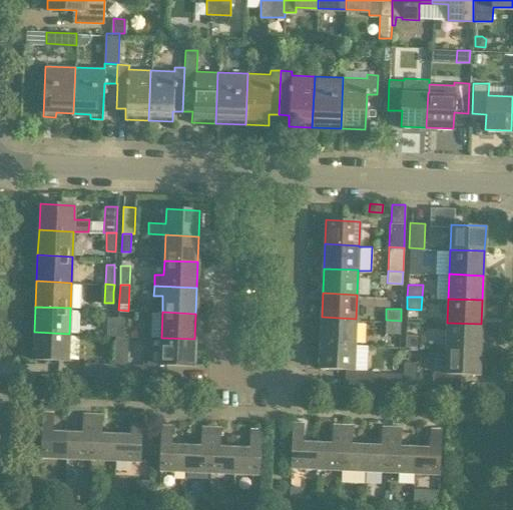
[(98,330),(98,335),(114,336),(115,317),(107,316),(106,330),(98,330)]
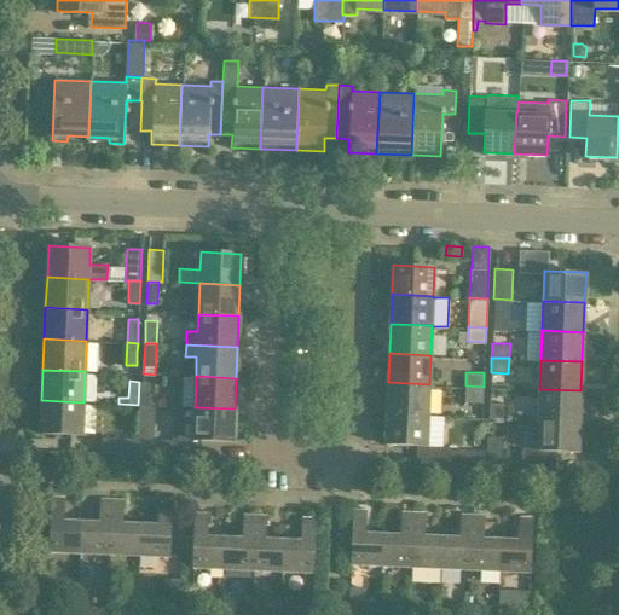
[(150,382),(143,382),(139,382),(138,405),(150,405),(150,382)]
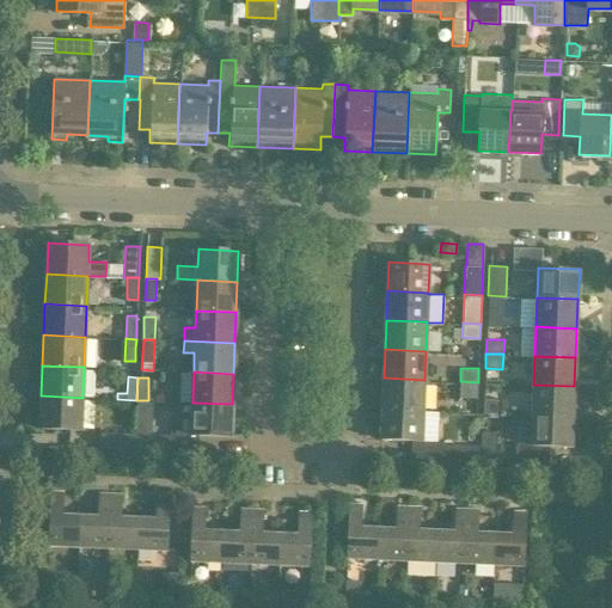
[(424,380),(384,378),(383,407),(423,409),(424,380)]
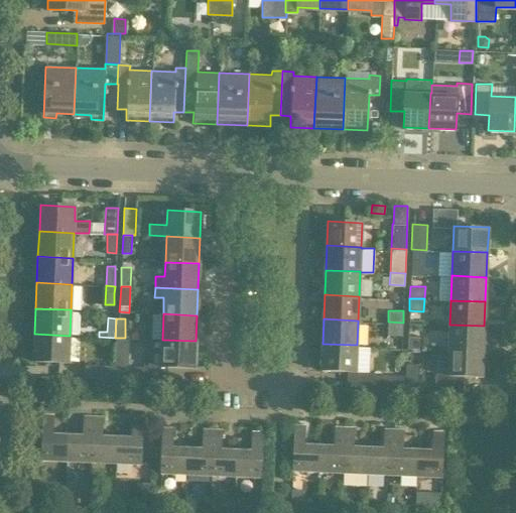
[(387,335),(402,335),(403,323),(388,322),(387,335)]
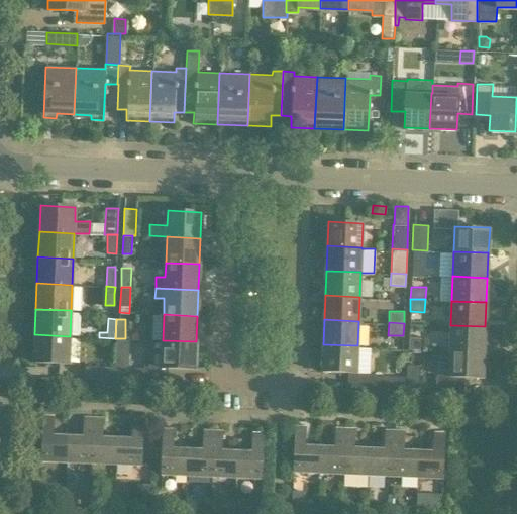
[(485,326),(450,325),(449,349),(484,351),(485,326)]
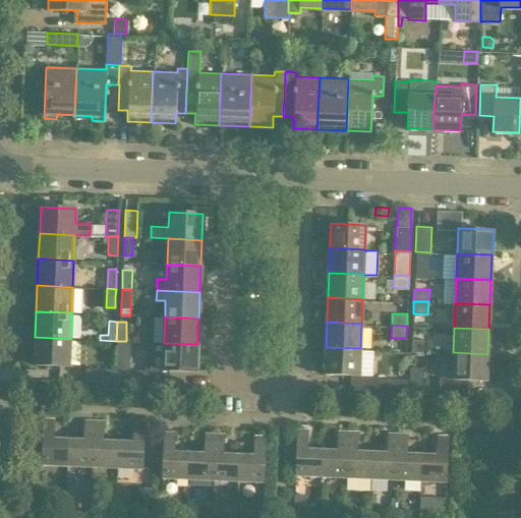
[(70,339),(35,337),(34,364),(69,365),(70,339)]
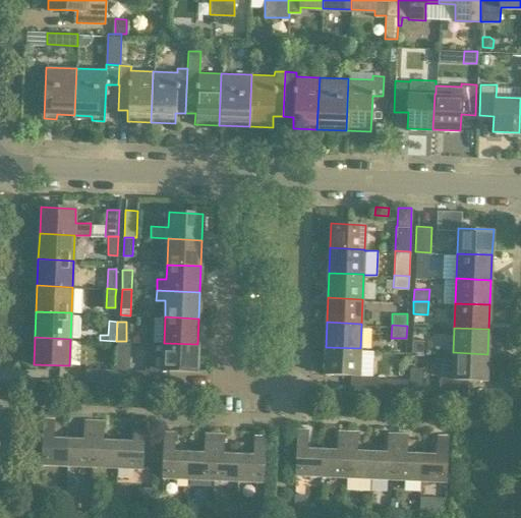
[(427,339),(412,339),(411,351),(426,351),(427,339)]
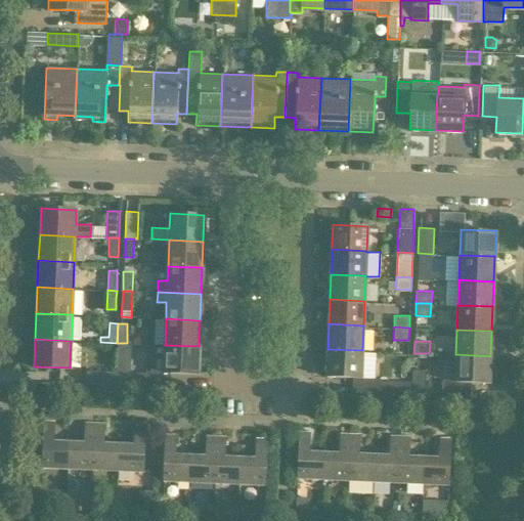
[(163,372),(198,373),(199,346),(165,345),(151,344),(150,356),(164,356),(163,372)]
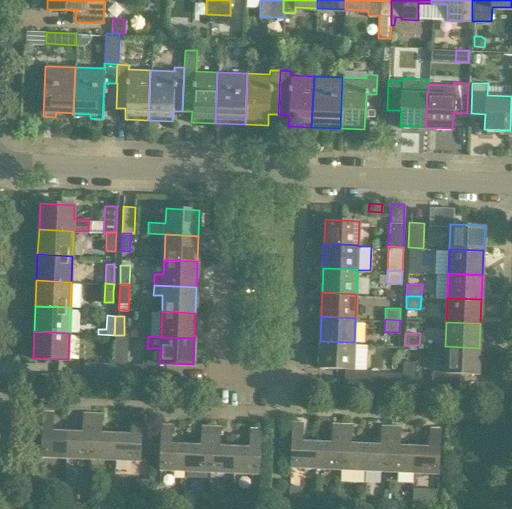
[(354,342),(320,341),(319,366),(353,368),(354,342)]
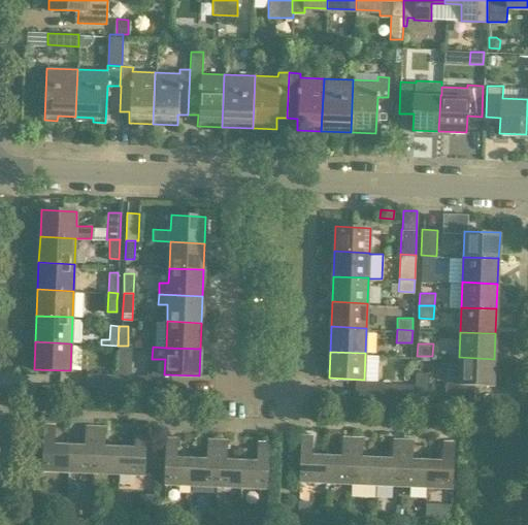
[(494,359),(459,357),(458,383),(446,382),(444,400),(473,402),(474,384),(493,385),(494,359)]
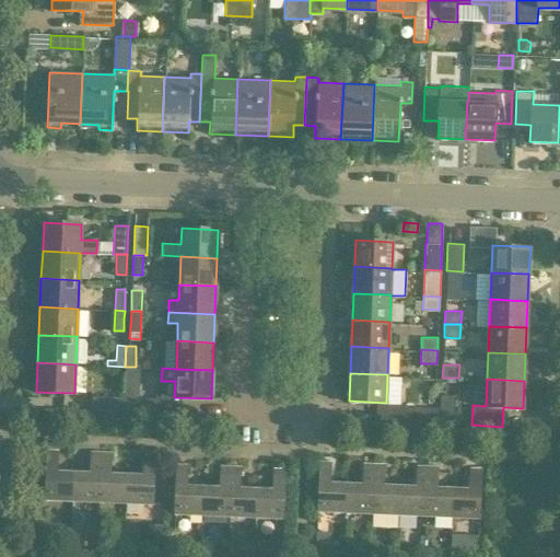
[(91,409),(116,410),(123,410),(124,396),(93,395),(93,392),(91,392),(91,409)]
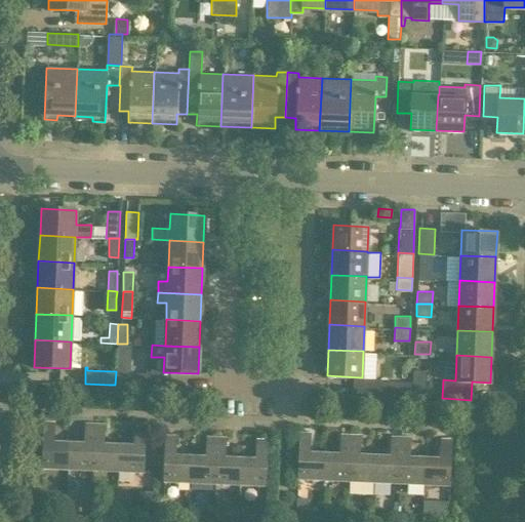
[(148,386),(148,370),(147,370),(147,372),(116,371),(115,385),(148,386)]
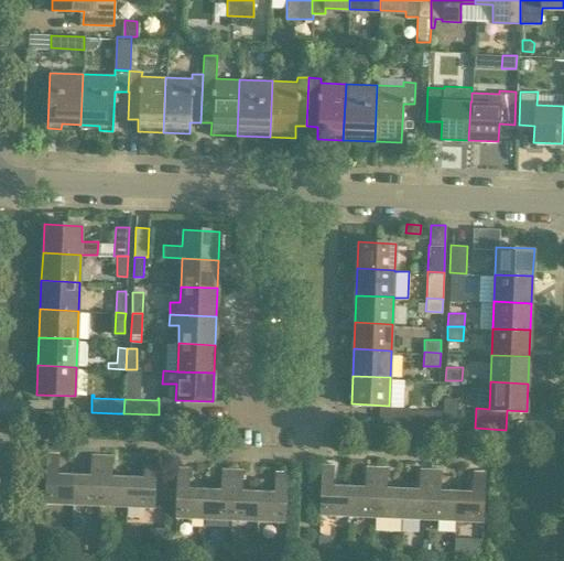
[(408,425),(441,427),(441,410),(409,409),(408,425)]
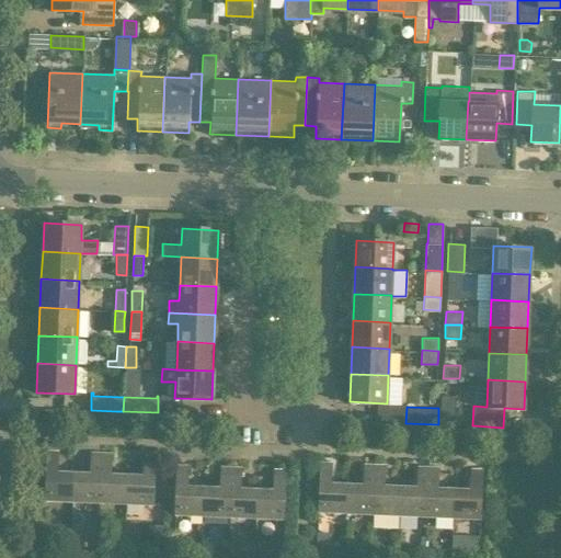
[(439,423),(454,423),(455,410),(439,409),(439,423)]
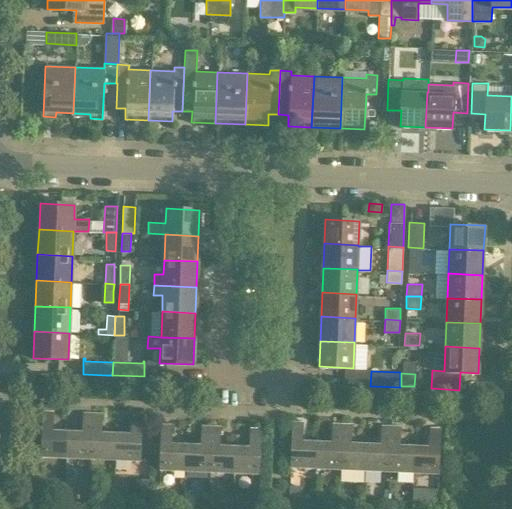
[(43,410),(42,429),(41,456),(66,457),(67,430),(52,430),(52,411),(43,410)]
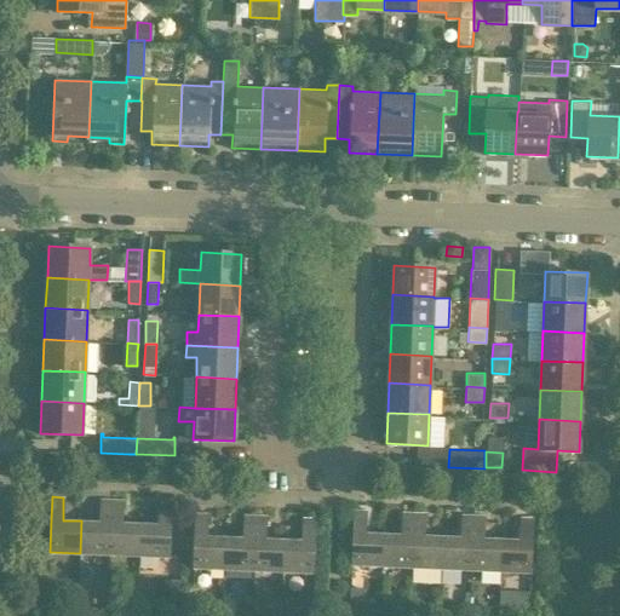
[(109,554),(112,499),(101,499),(99,522),(81,520),(80,553),(109,554)]
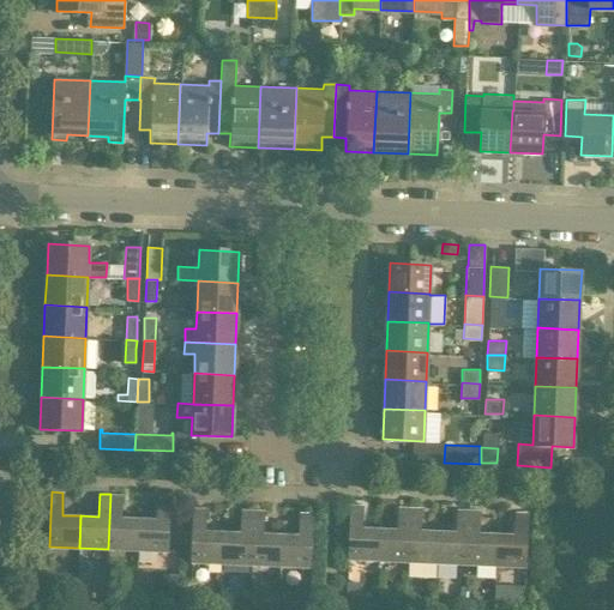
[(138,550),(139,518),(121,518),(122,495),(110,494),(108,549),(138,550)]
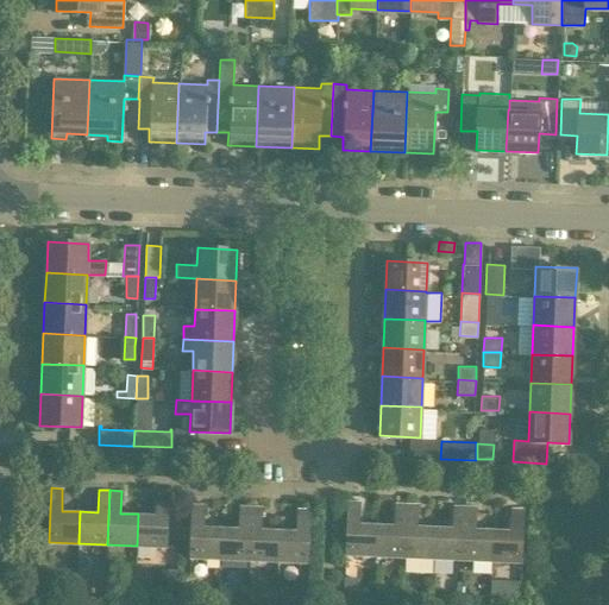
[(157,492),(156,515),(138,514),(137,546),(167,547),(169,492),(157,492)]
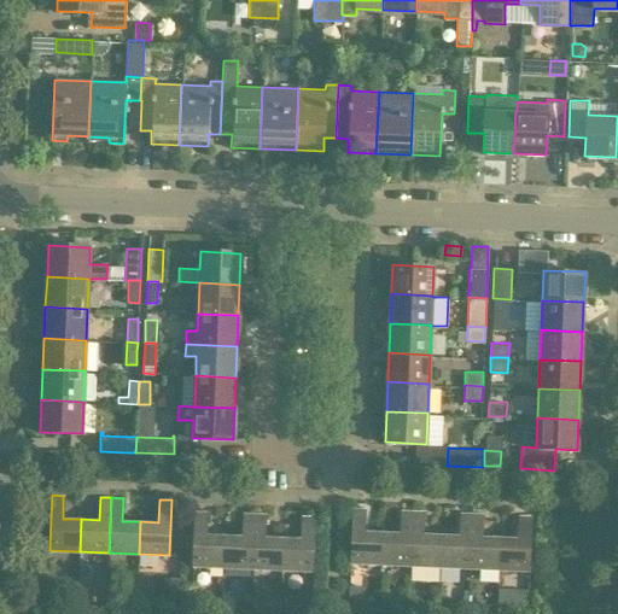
[(353,507),(351,530),(350,561),(380,563),(382,531),(363,531),(365,508),(353,507)]
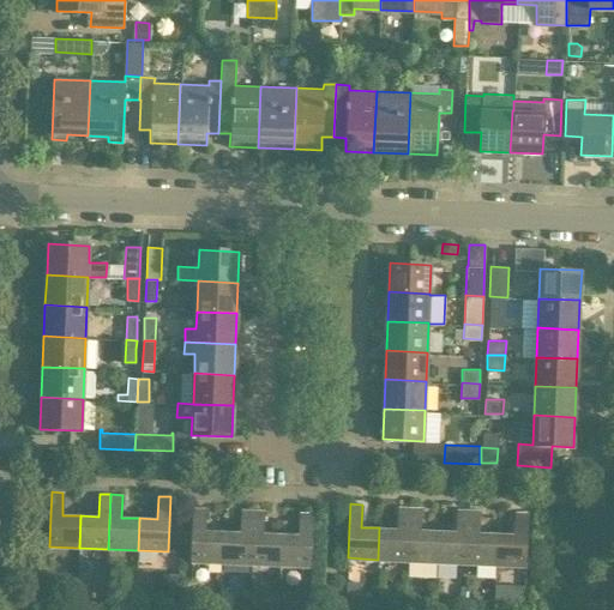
[(379,527),(378,560),(408,561),(410,506),(398,506),(397,529),(379,527)]
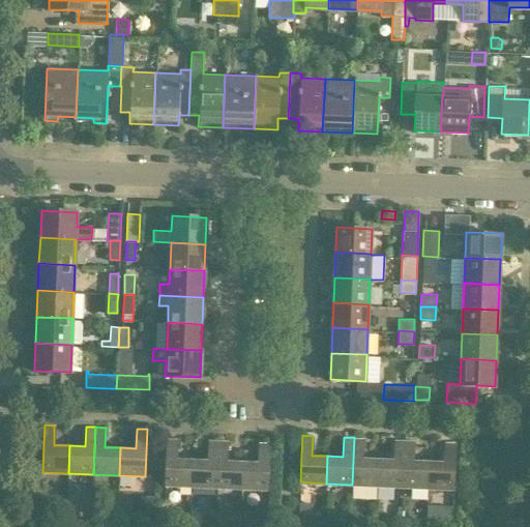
[(354,437),(352,485),(377,486),(378,459),(362,458),(363,438),(354,437)]
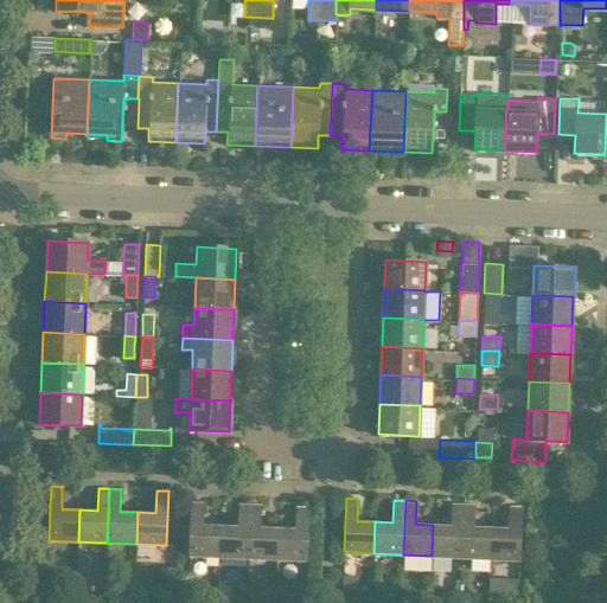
[(192,501),(191,524),(190,556),(218,557),(221,526),(203,525),(204,502),(192,501)]
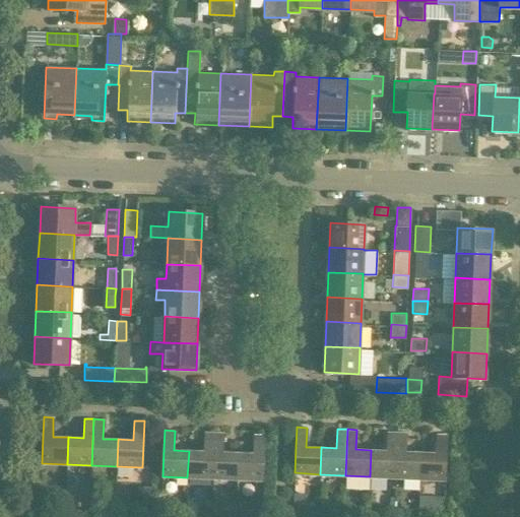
[(371,450),(370,476),(394,477),(396,431),(387,431),(386,450),(371,450)]
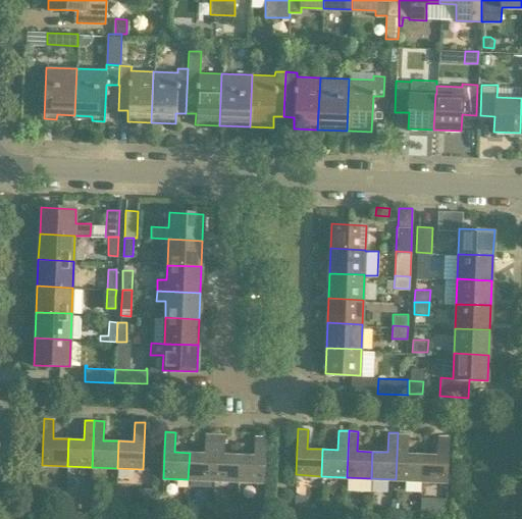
[(398,432),(396,479),(420,480),(422,454),(407,453),(408,433),(398,432)]
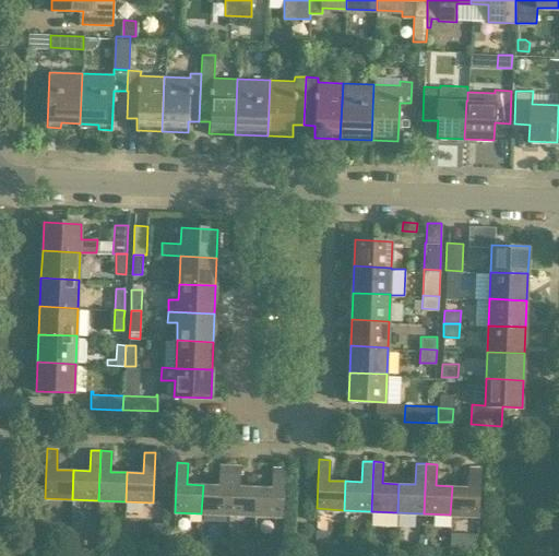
[(203,485),(201,513),(228,515),(230,464),(219,464),(218,485),(203,485)]
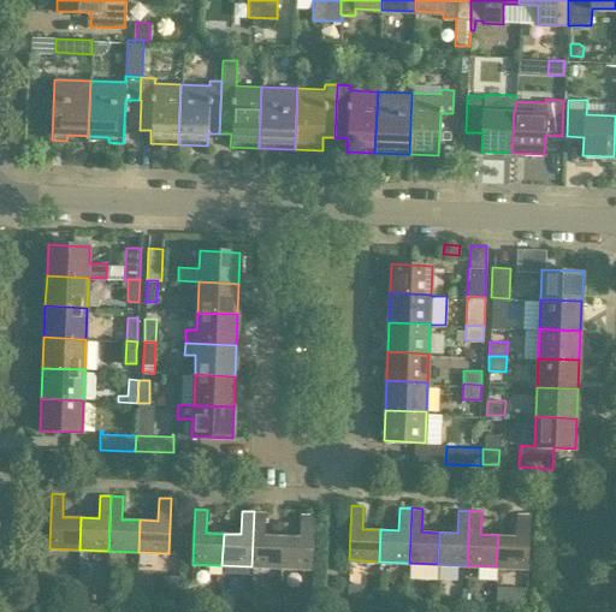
[(254,511),(252,566),(280,568),(282,536),(264,535),(265,512),(254,511)]
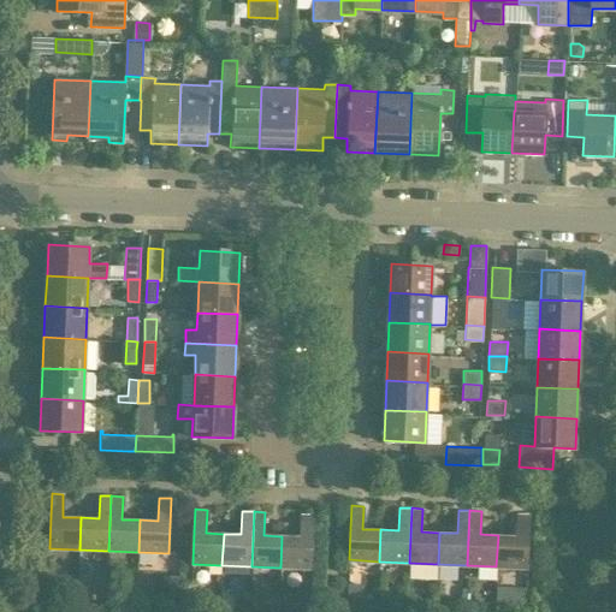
[(301,512),(300,536),(282,536),(280,568),(311,569),(313,514),(301,512)]
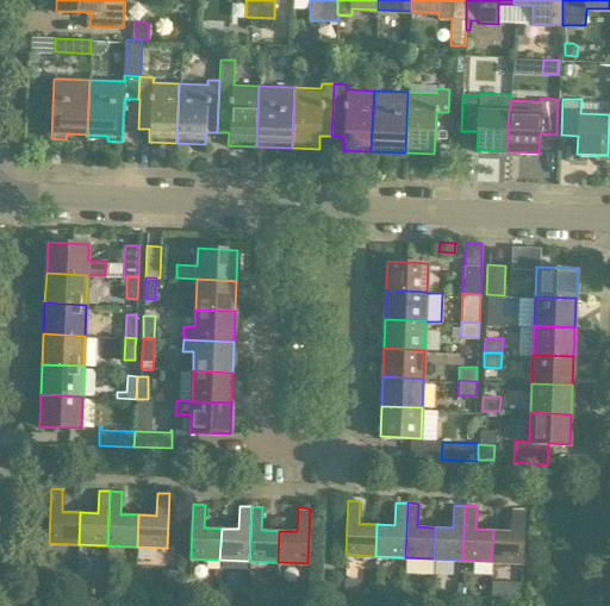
[(512,507),(511,531),(493,530),(491,561),(522,562),(524,508),(512,507)]
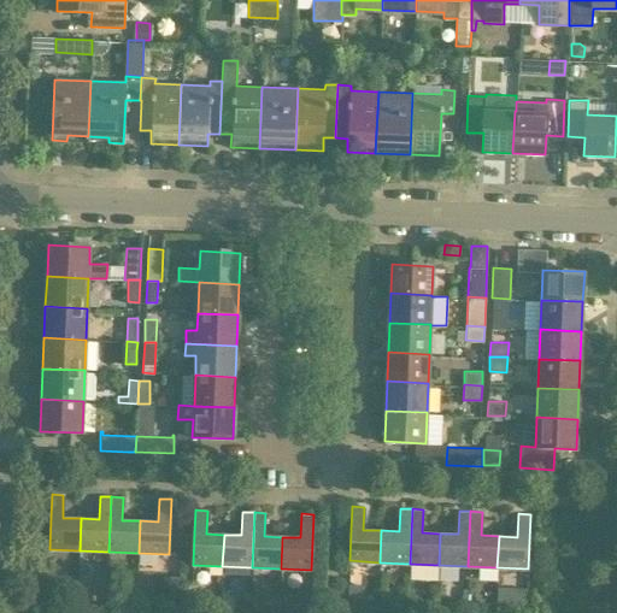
[(164,577),(163,588),(178,589),(178,578),(164,577)]
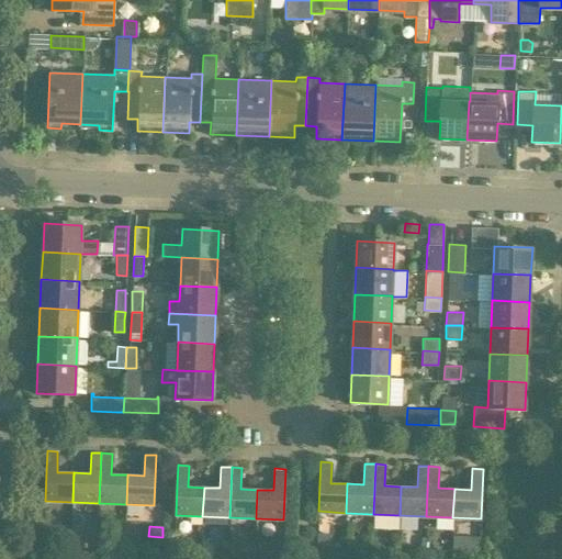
[(317,544),(332,544),(332,533),(318,533),(317,544)]
